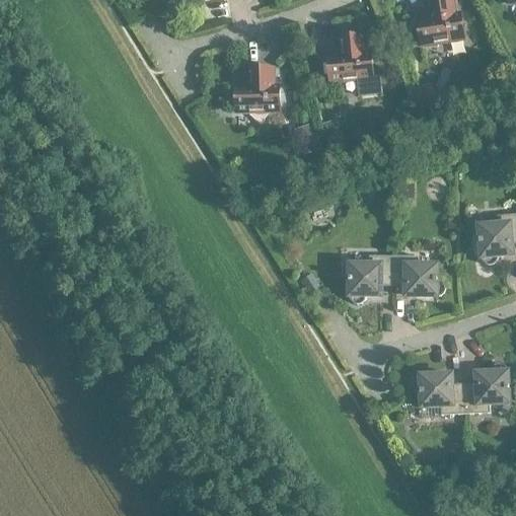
[(424,0),(427,17),(415,19),(419,45),(462,38),(458,12),(452,13),(450,0),(424,0)]
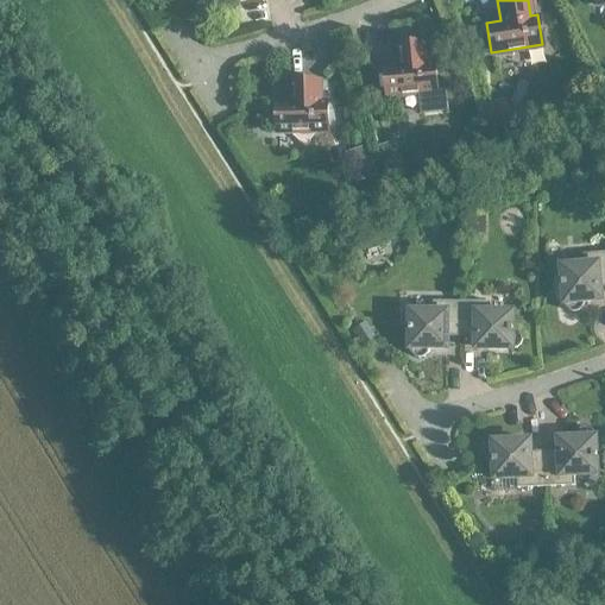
[(598,16),(604,13),(604,0),(594,4),(598,16)]
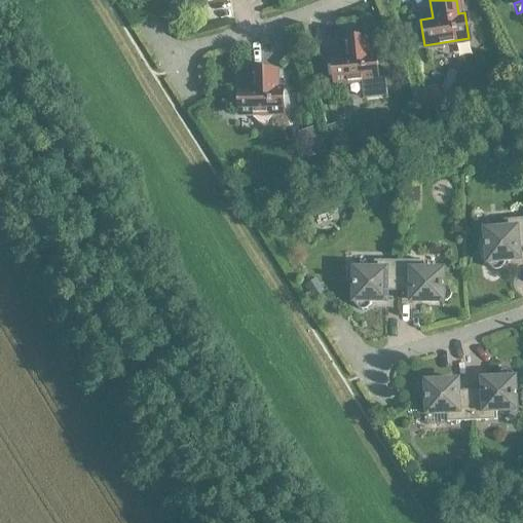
[(340,37),(342,54),(329,57),(332,82),(376,78),(374,51),(368,52),(366,34),(340,37)]
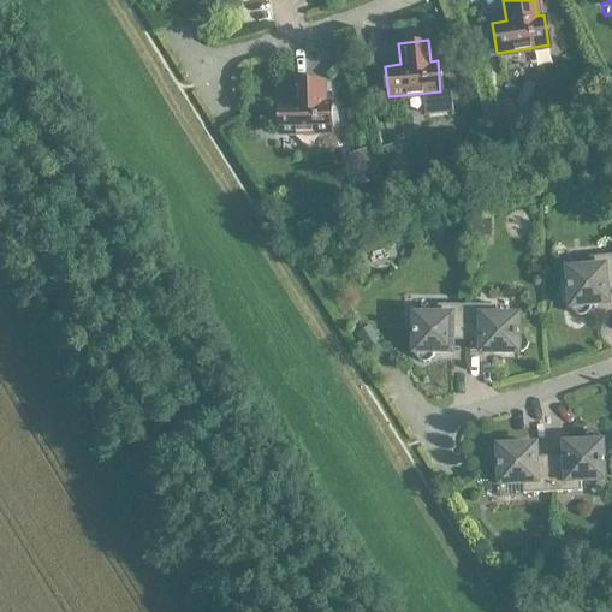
[(291,79),(291,101),(277,101),(277,132),(330,130),(330,100),(322,100),(321,78),(291,79)]
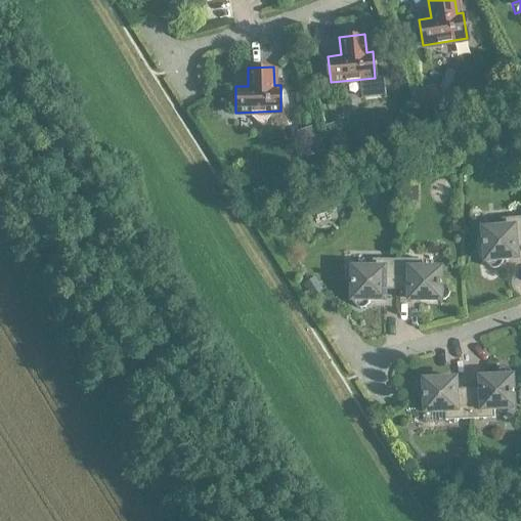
[(424,87),(417,90),(427,114),(441,107),(437,96),(429,99),(424,87)]
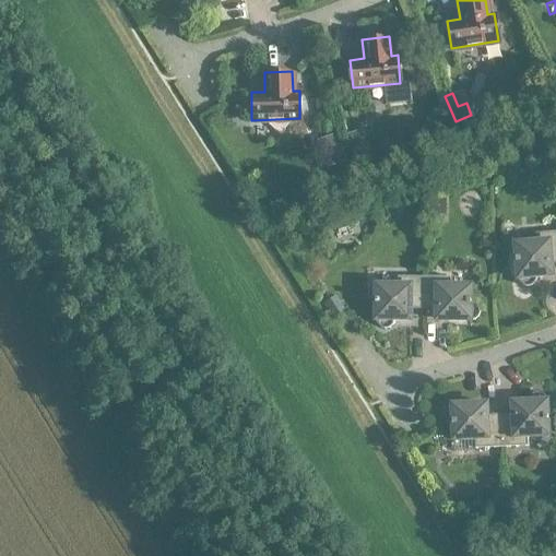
[(358,129),(342,134),(349,155),(365,150),(358,129)]
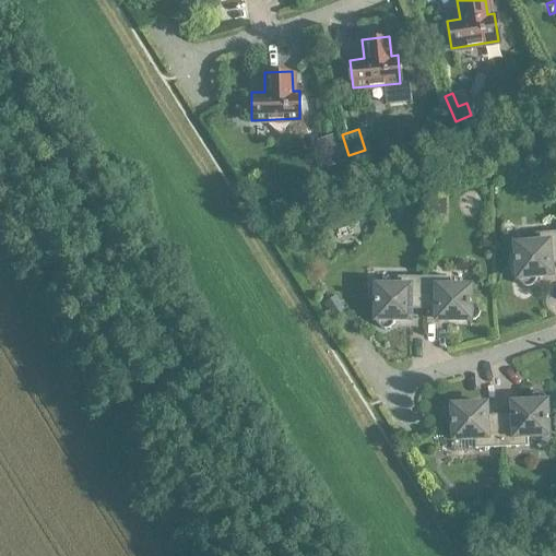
[(333,133),(314,140),(323,167),(343,161),(333,133)]
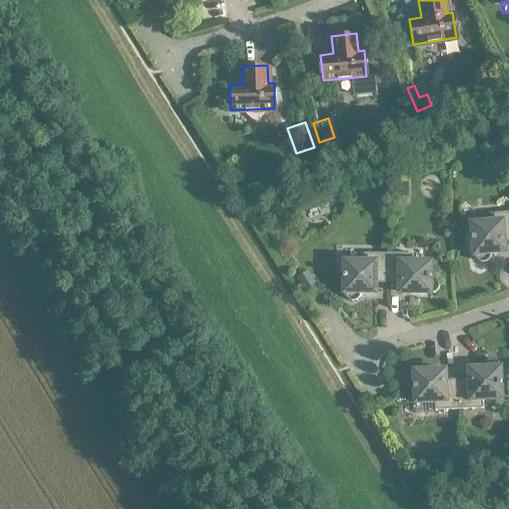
[(393,183),(393,195),(398,195),(404,189),(404,183),(393,183)]
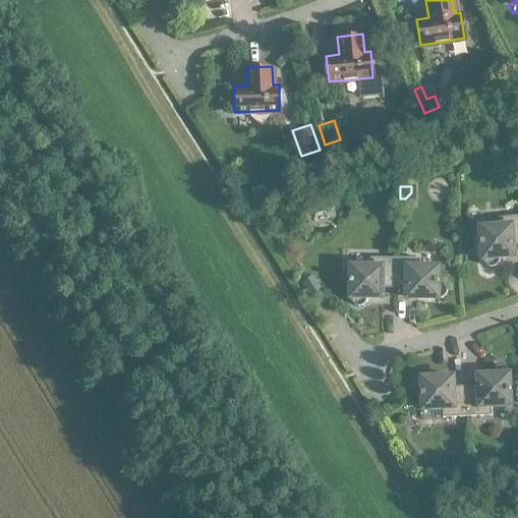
[(517,243),(517,213),(497,216),(497,224),(477,226),(480,257),(480,260),(481,261),(482,262),(483,264),(484,264),(485,265),(487,266),(490,266),(492,265),(494,264),(496,262),(497,261),(497,259),(497,256),(513,254),(512,244),(517,243)]
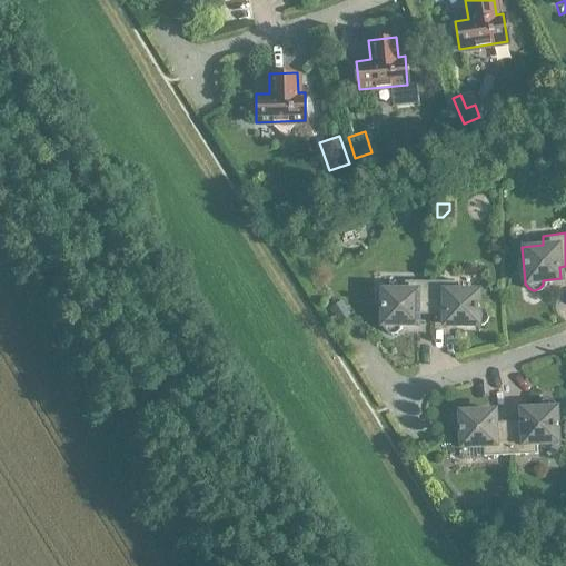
[(416,313),(428,314),(429,280),(401,279),(401,289),(380,289),(380,324),(380,326),(381,328),(383,330),(385,331),(386,333),(389,333),(391,333),(394,333),(395,331),(397,329),(398,327),(398,324),(416,324),(416,313)]
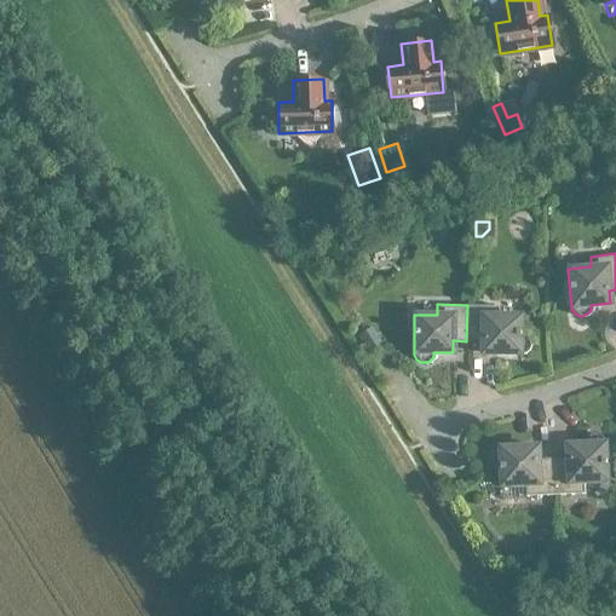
[(496,305),(467,305),(466,341),(481,341),(481,353),(519,353),(520,353),(523,352),(524,352),(527,351),(528,349),(528,347),(529,345),(529,341),(528,339),(527,338),(525,335),(523,334),(520,334),(519,334),(519,315),(496,315),(496,305)]
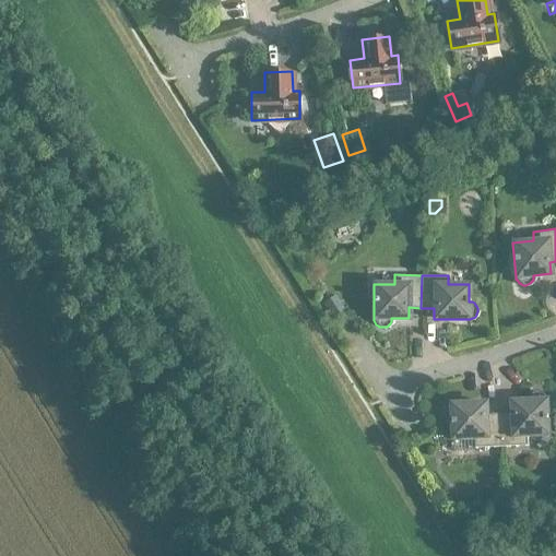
[(344,309),(334,293),(323,299),(333,316),(344,309)]
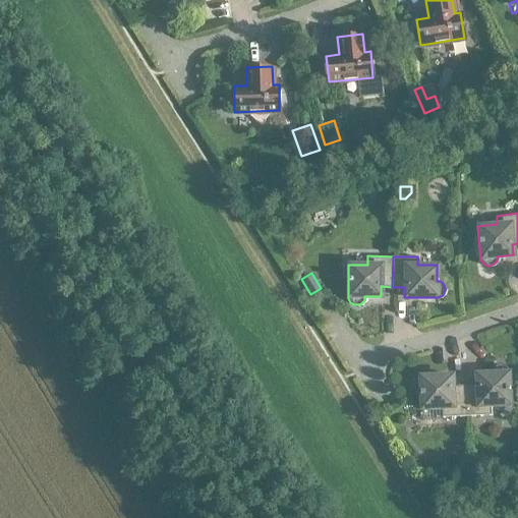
[(475,384),(464,385),(465,415),(490,413),(490,405),(509,404),(508,372),(507,370),(506,368),(505,366),(504,365),(502,364),(500,364),(498,364),(496,365),(495,365),(493,367),(492,368),(492,369),(491,371),(491,372),(475,373),(475,384)]
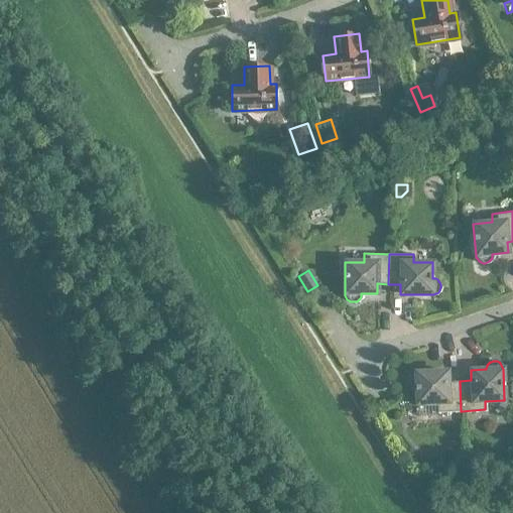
[(408,378),(407,380),(407,382),(408,384),(409,385),(410,387),(411,388),(413,389),(416,389),(416,404),(417,414),(436,413),(436,412),(461,411),(460,381),(447,381),(446,371),(415,372),(413,373),(412,373),(410,374),(409,376),(408,378)]
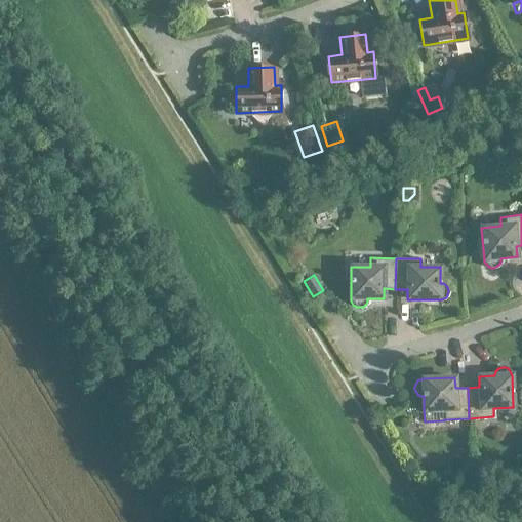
[(455,452),(452,455),(453,467),(467,466),(467,452),(455,452)]
